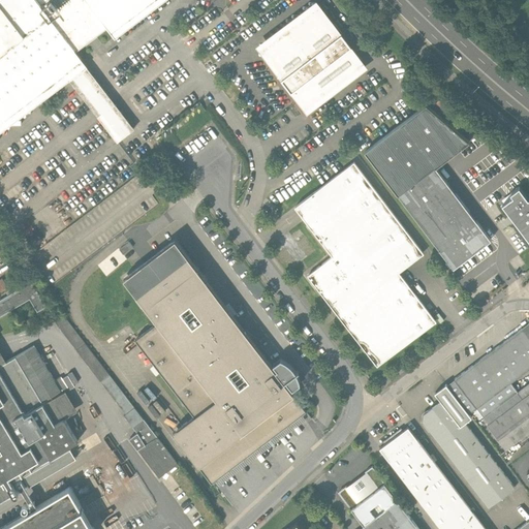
[(0,0),(0,131),(70,80),(97,115),(118,143),(135,129),(115,101),(76,51),(107,27),(115,37),(164,0),(0,0)]
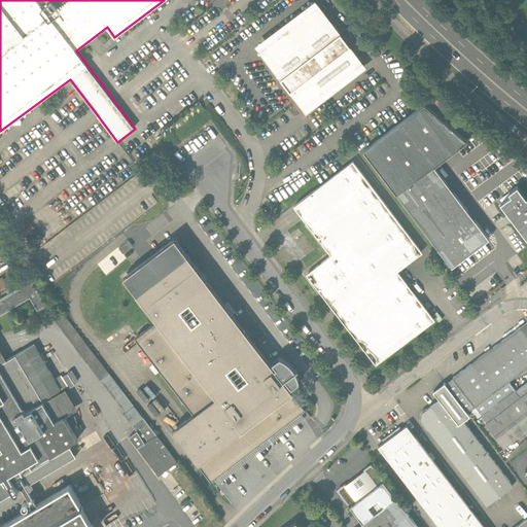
[(315,0),(254,45),(306,113),(366,68),(315,0)]
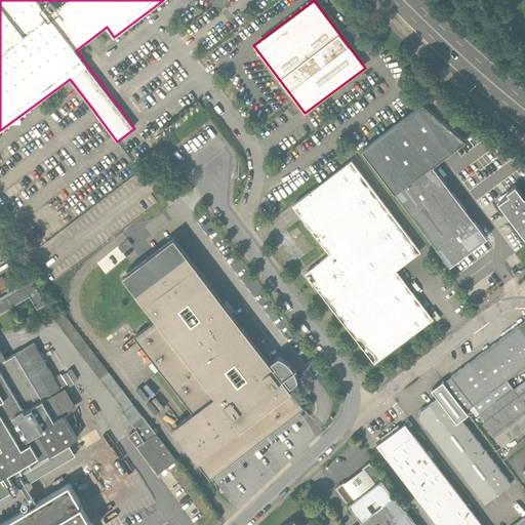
[(361,149),(394,193),(431,165),(445,155),(463,140),(421,104),(361,149)]
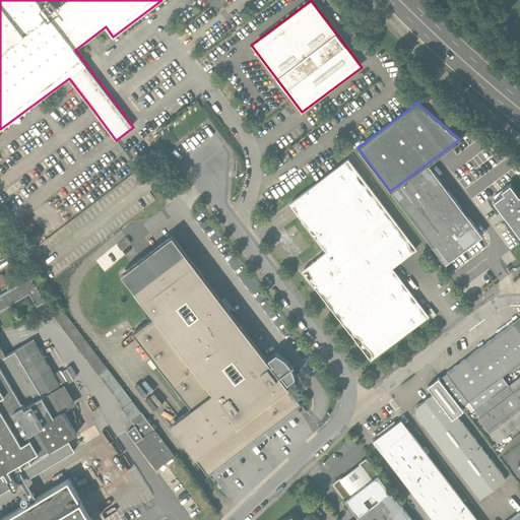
[(347,159),(290,202),(326,251),(302,268),(371,362),(429,318),(404,285),(392,268),(406,257),(414,251),(347,159)]
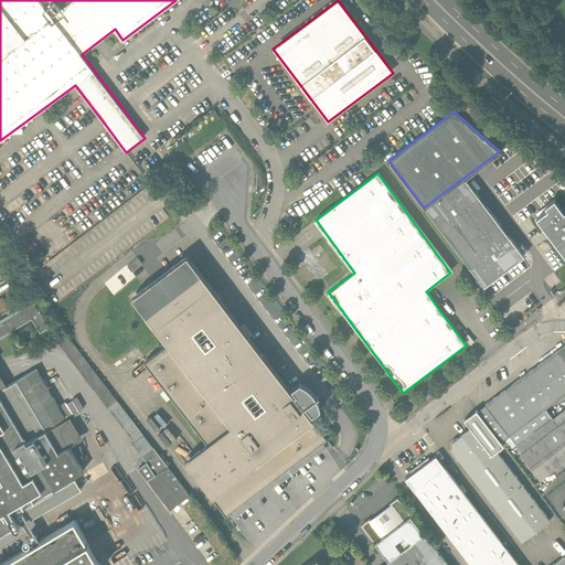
[(481,202),(464,178),(424,208),(482,286),(512,264),(522,257),(510,241),(505,235),(503,232),(481,202)]
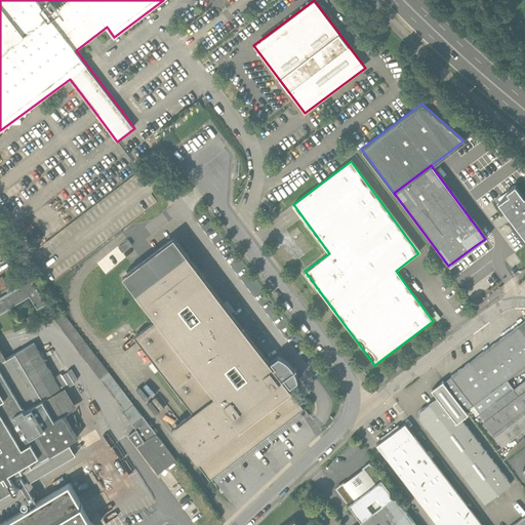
[(509,195),(498,202),(510,217),(524,238),(524,197),(524,198),(515,185),(507,192),(508,193),(509,195)]
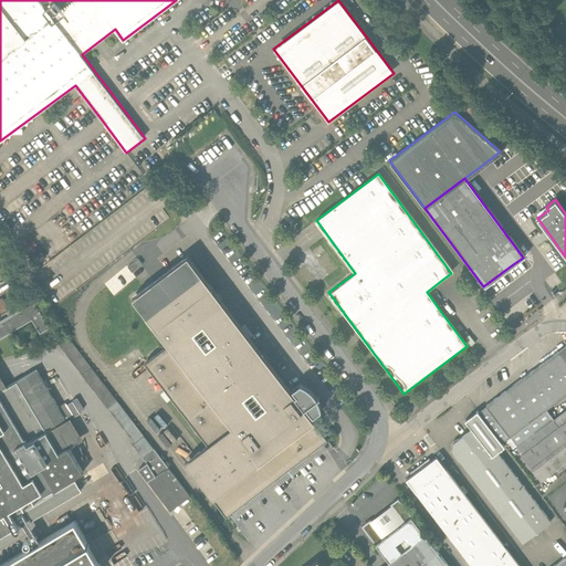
[(145,362),(208,444),(185,462),(227,517),(323,444),(329,440),(305,409),(306,408),(313,417),(322,410),(320,401),(315,394),(310,388),(301,384),(292,389),(296,396),(295,396),(218,294),(188,254),(132,297),(168,344),(145,362)]
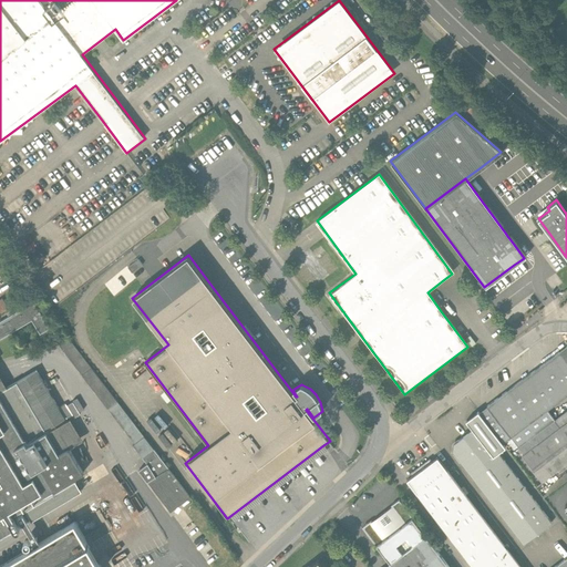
[(138,260),(129,268),(132,274),(143,266),(138,260)]
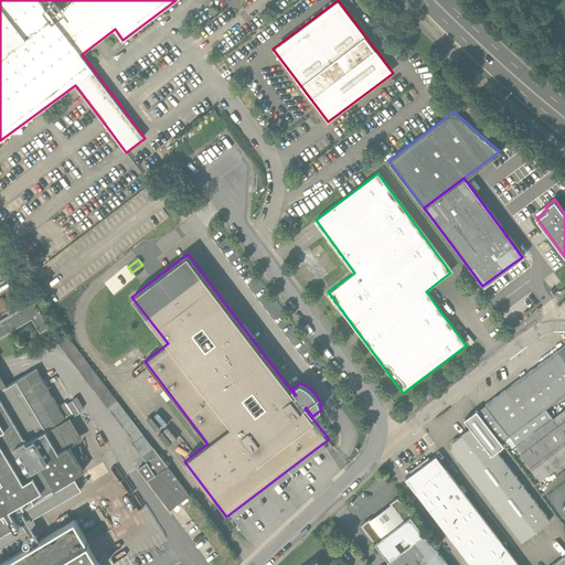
[(0,312),(9,309),(2,298),(0,298),(0,312)]
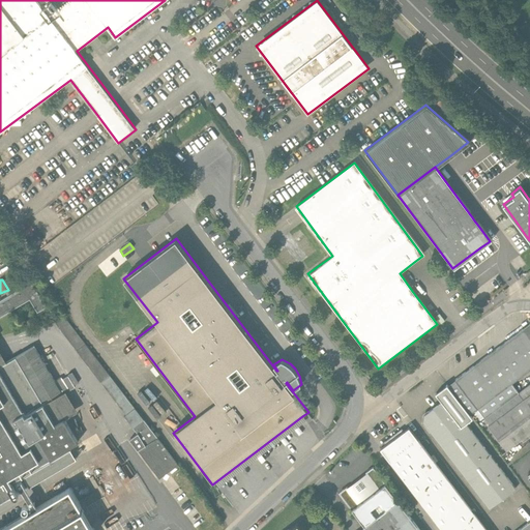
[(0,501),(12,495),(13,496),(16,496),(19,495),(19,493),(18,491),(21,490),(25,496),(30,505),(27,506),(26,505),(24,505),(23,506),(22,507),(22,509),(23,510),(25,511),(26,511),(27,513),(37,507),(29,493),(19,476),(78,442),(64,419),(77,411),(65,391),(43,405),(41,403),(60,391),(33,346),(6,362),(0,351),(0,316),(30,299),(37,312),(46,307),(31,282),(0,299),(0,501)]
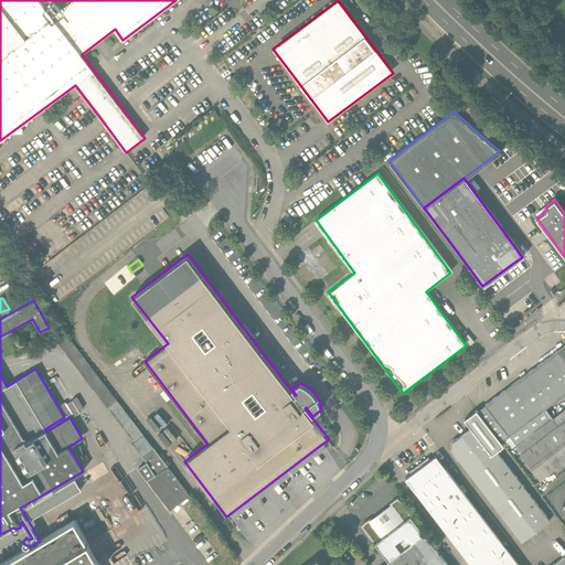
[(190,497),(68,337),(59,344),(135,444),(132,444),(147,464),(138,469),(170,512),(190,497)]
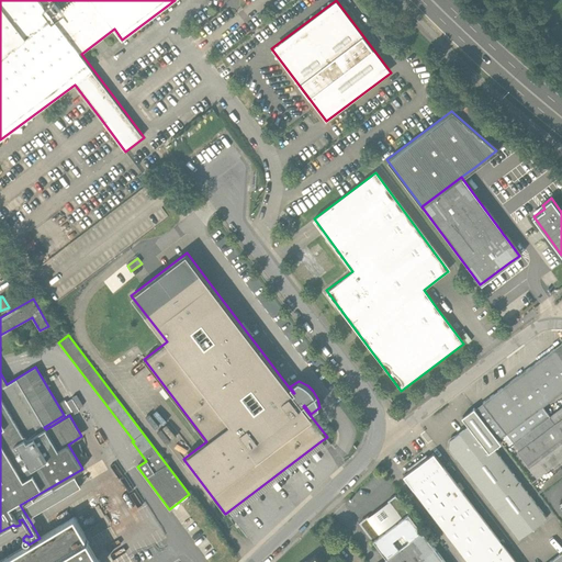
[(514,445),(515,445),(550,418),(542,408),(561,393),(561,343),(475,409),(498,441),(503,438),(509,447),(514,444),(514,445)]
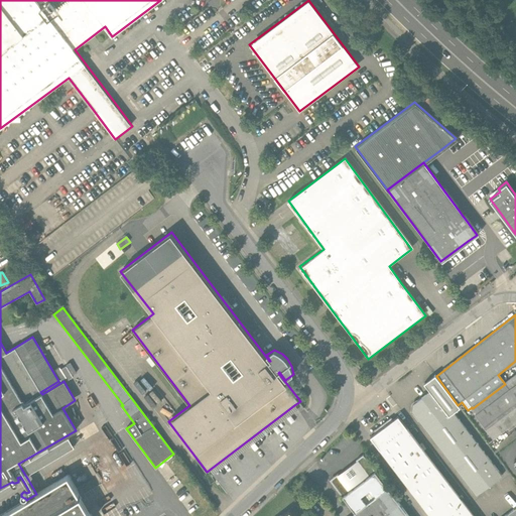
[(430,392),(413,404),(412,412),(476,497),(502,478),(454,413),(460,408),(458,405),(436,376),(435,375),(424,384),(430,392)]
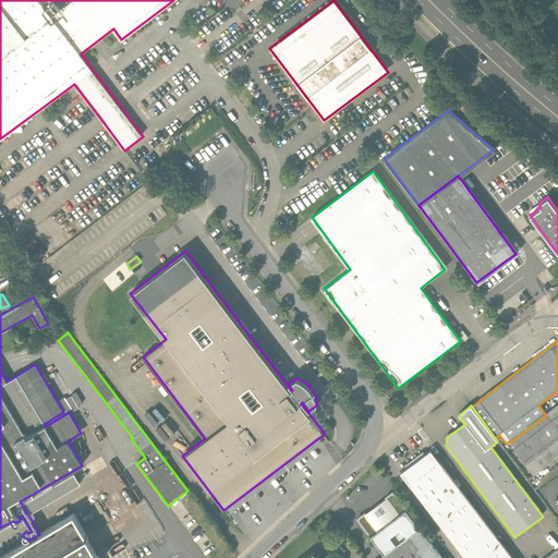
[(557,407),(546,415),(511,441),(516,448),(513,450),(533,476),(554,461),(557,457),(557,407)]
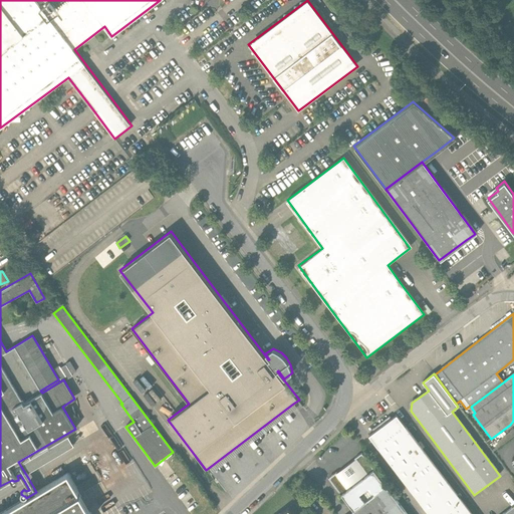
[(303,406),(299,400),(293,404),(298,410),(303,406)]
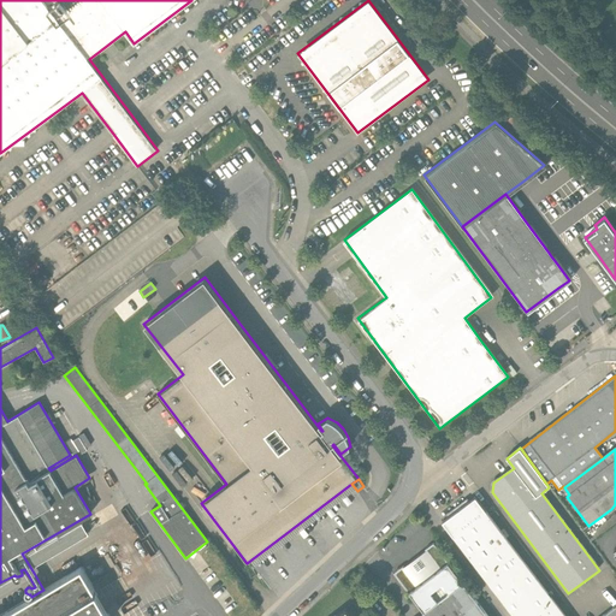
[(563,615),(475,498),(443,522),(513,615),(563,615)]
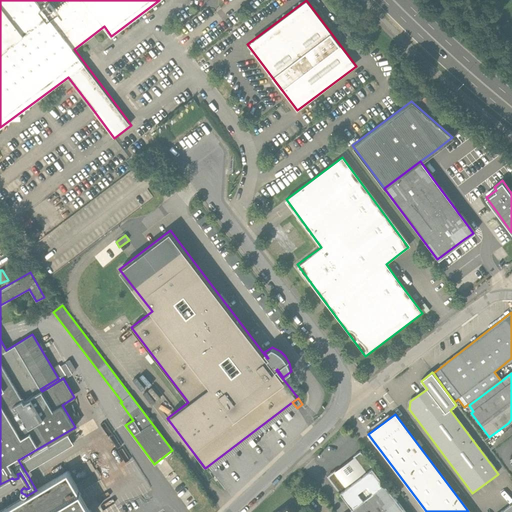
[(511,434),(511,428),(508,423),(489,437),(484,441),(491,450),(511,434)]
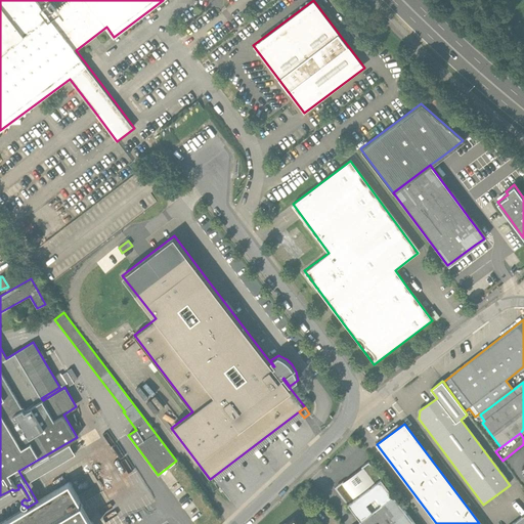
[(75,454),(70,445),(23,472),(29,482),(75,454)]
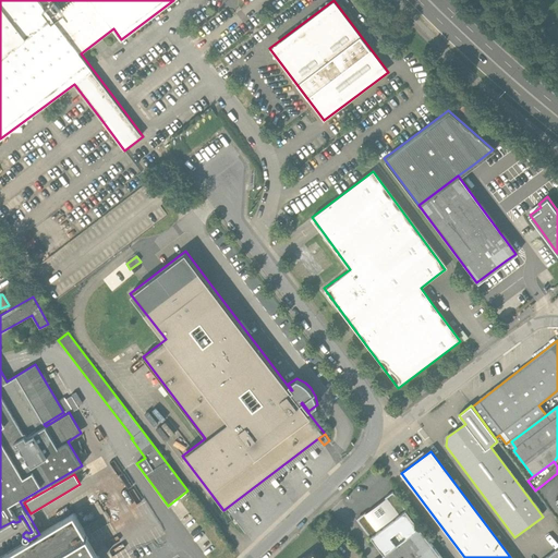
[(384,555),(379,557),(441,557),(392,493),(385,499),(386,499),(365,514),(358,520),(384,555)]
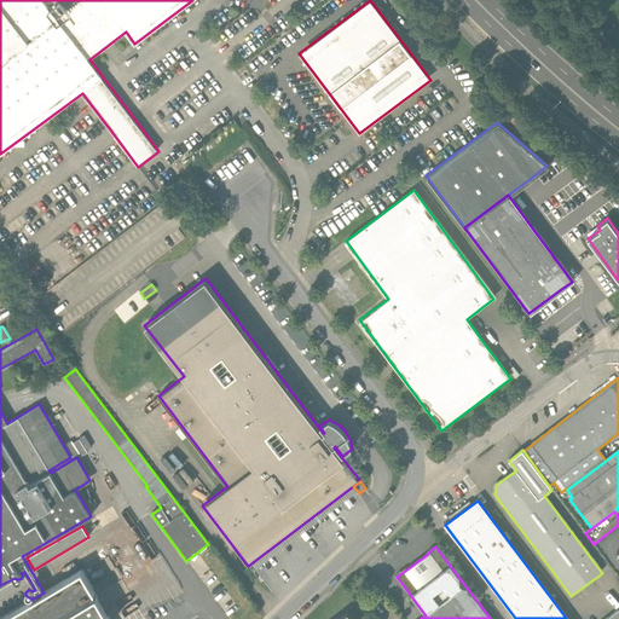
[(0,618),(109,618),(81,570),(44,593),(32,600),(0,617),(0,618)]
